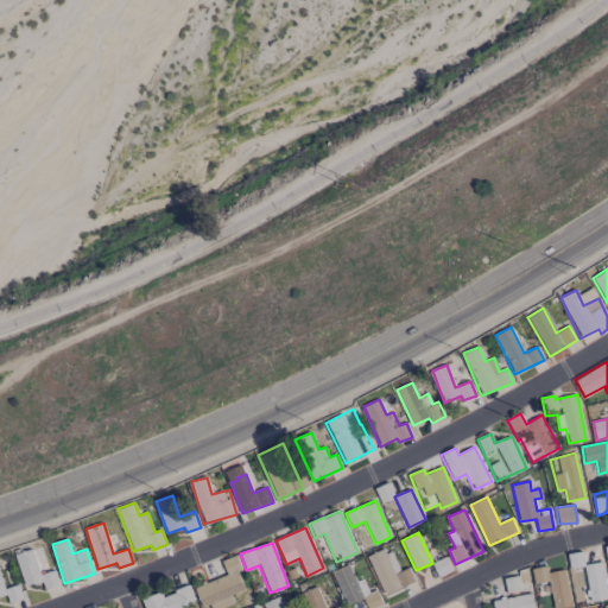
[(23,587),(43,582),(45,589),(59,586),(55,568),(46,569),(42,548),(16,553),(23,587)]
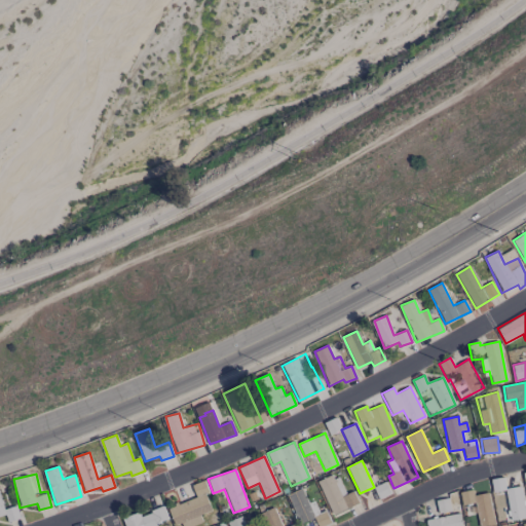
[(353,491),(345,495),(336,474),(317,481),(333,515),(359,503),(353,491)]
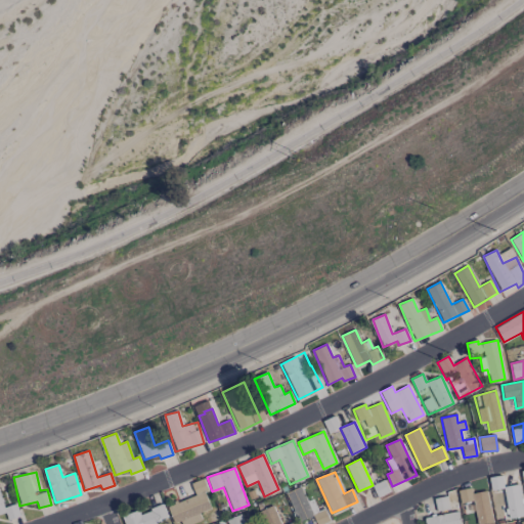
[(523,516),(519,484),(504,486),(501,475),(487,477),(490,493),(492,493),(492,492),(499,491),(504,519),(523,516)]
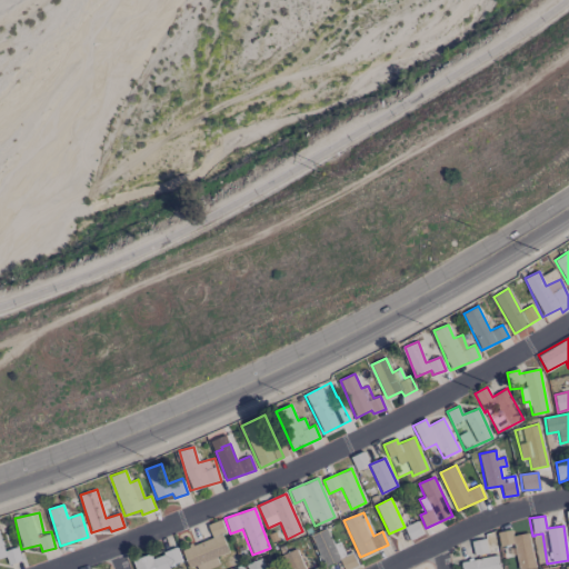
[(182,549),(189,568),(199,568),(218,562),(216,557),(231,551),(220,520),(207,525),(212,538),(182,549)]
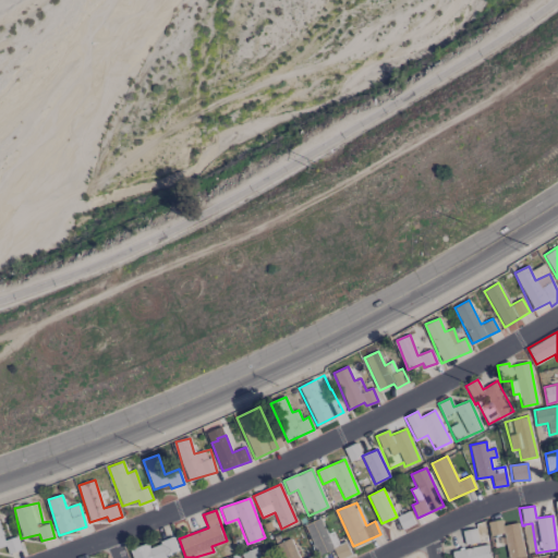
[(414,523),(410,511),(397,517),(402,529),(414,523)]
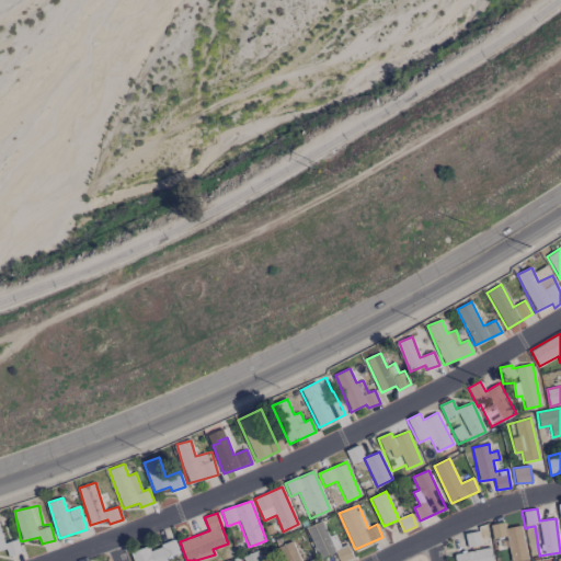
[(306,528),(319,560),(335,553),(339,560),(343,560),(353,558),(347,544),(341,547),(335,534),(329,537),(322,521),(306,528)]
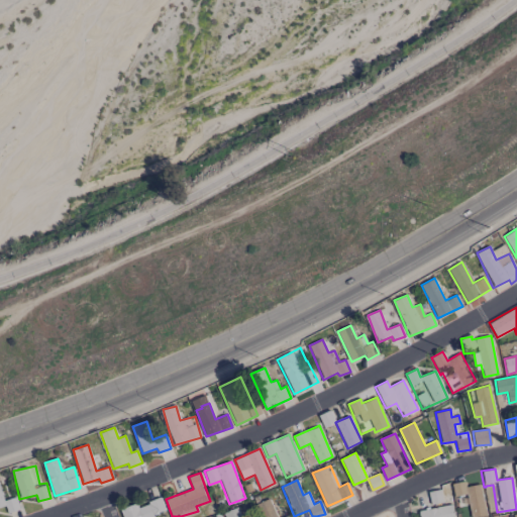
[(478,516),(487,515),(481,484),(466,487),(464,481),(440,485),(441,489),(424,493),(426,506),(453,501),(452,498),(459,497),(460,505),(469,504),(471,516),(478,516)]
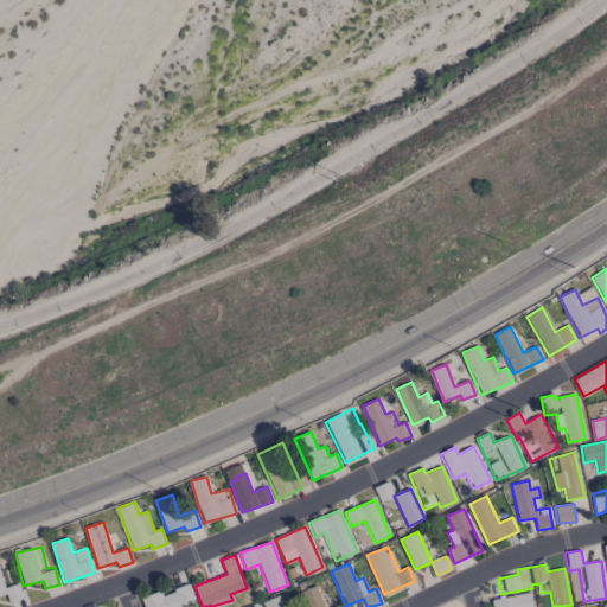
[(0,594),(11,592),(10,588),(5,589),(0,572),(0,594)]
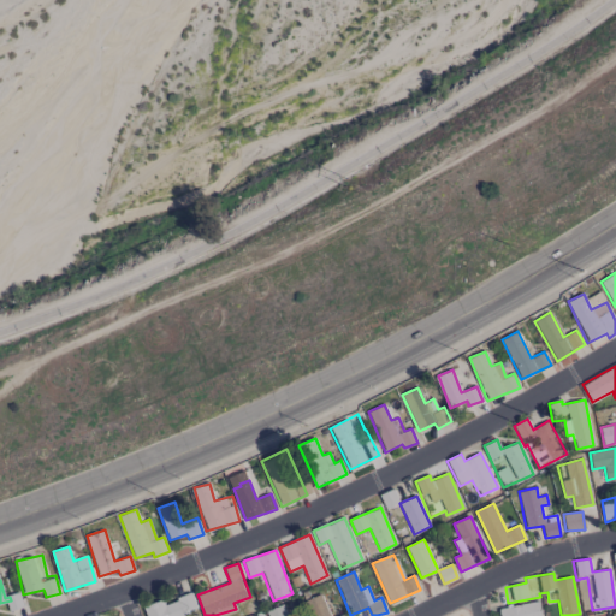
[(147,615),(184,615),(183,611),(196,608),(193,593),(144,608),(147,615)]
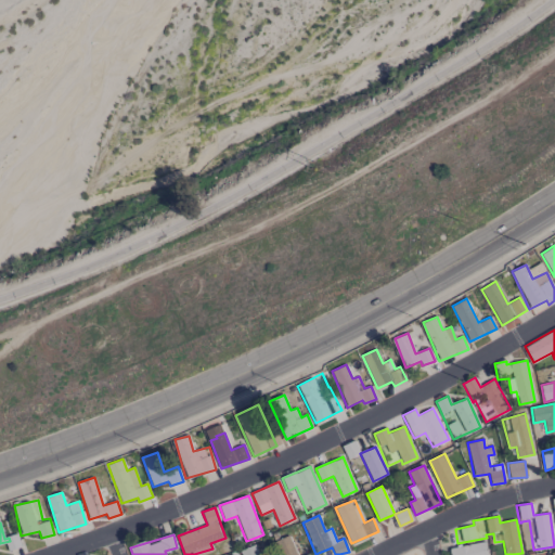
[(311,554),(311,553),(305,554),(297,554),(289,536),(273,542),(279,554),(311,554)]
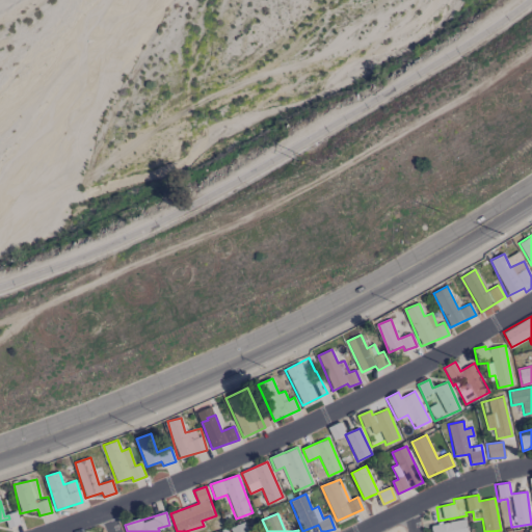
[(231,531),(248,531),(244,522),(230,528),(231,531)]
